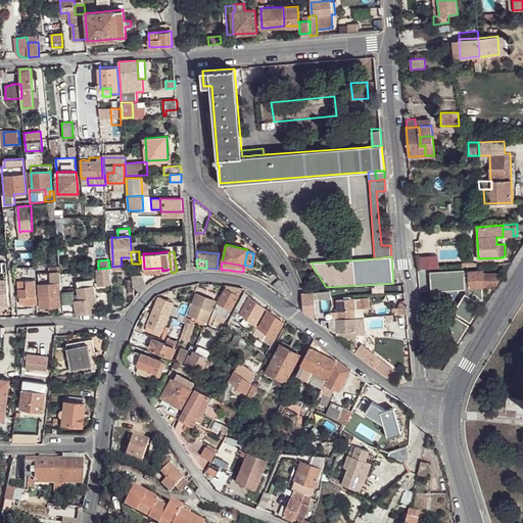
[(38,272),(39,284),(40,306),(59,305),(59,311),(63,311),(62,304),(61,292),(59,267),(48,267),(49,271),(38,272)]
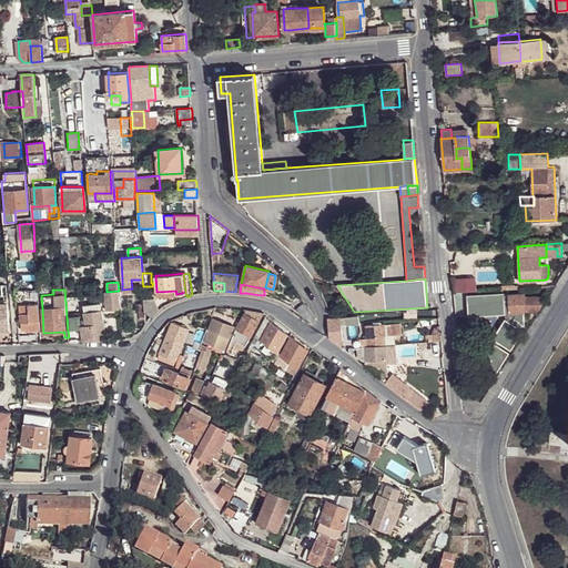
[(107,292),(105,292),(107,310),(120,310),(119,291),(107,292)]
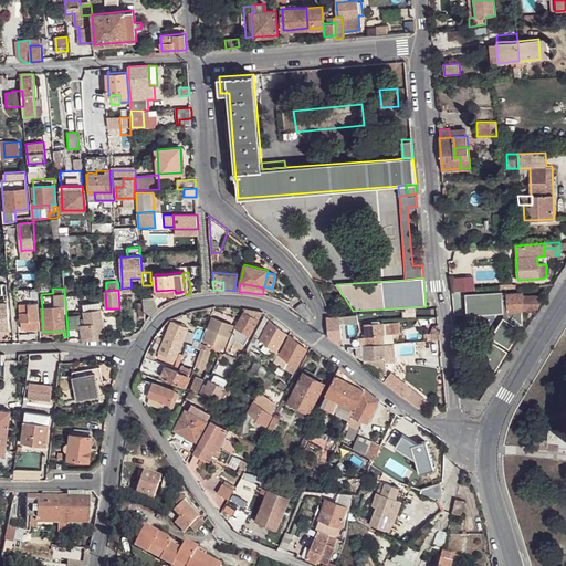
[(503,313),(503,312),(507,312),(506,294),(506,292),(465,295),(467,314),(503,313)]
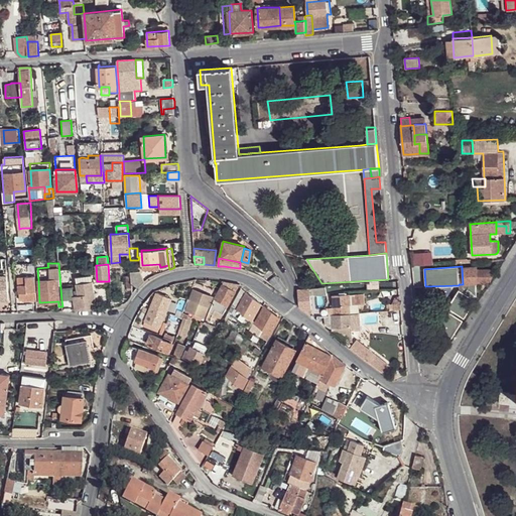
[(476,267),(462,268),(463,284),(476,283),(476,282),(476,270),(476,267)]
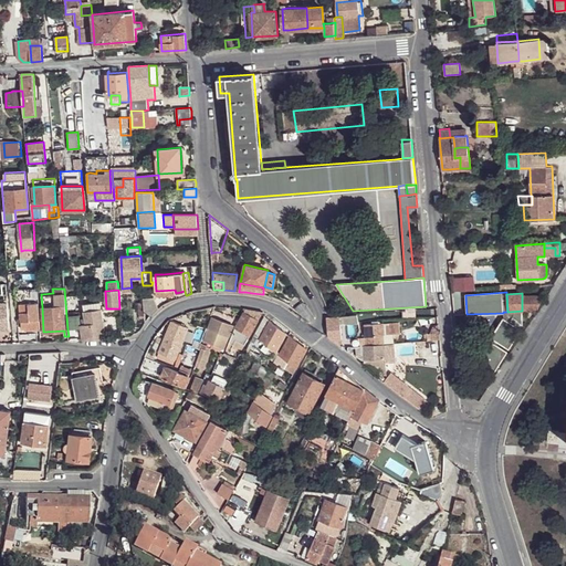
[(541,296),(522,296),(522,310),(533,310),(533,308),(536,308),(541,296)]
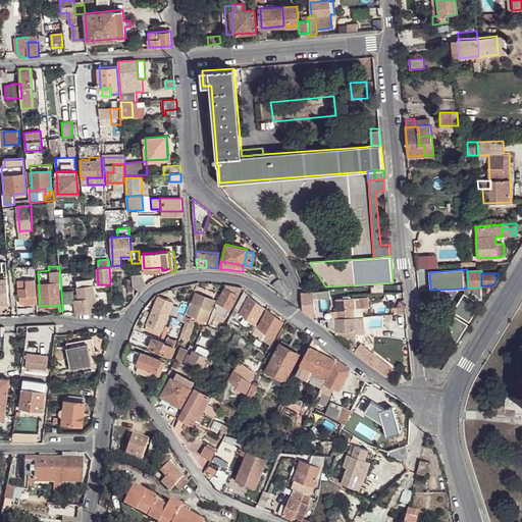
[(142,274),(133,274),(133,278),(133,283),(134,289),(139,292),(141,289),(146,284),(142,274)]
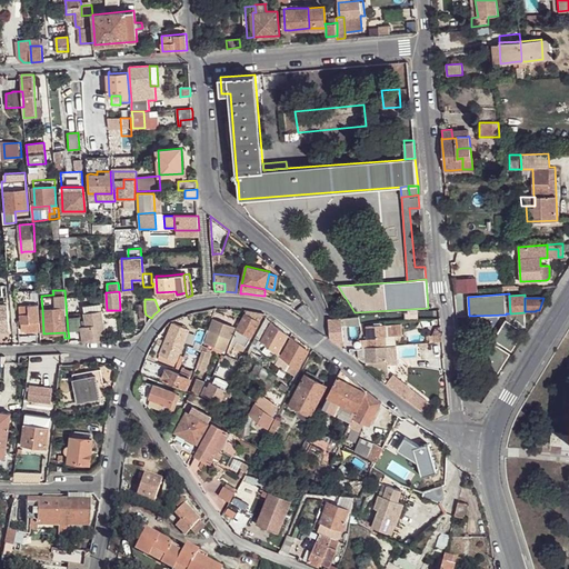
[(8,303),(0,303),(0,328),(10,328),(8,303)]
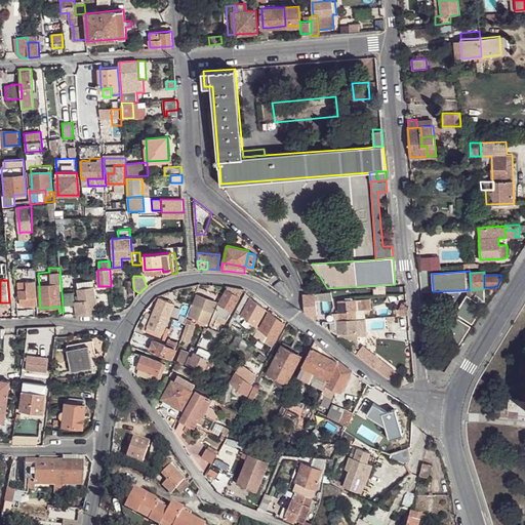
[(282,280),(274,286),(277,290),(285,284),(282,280)]
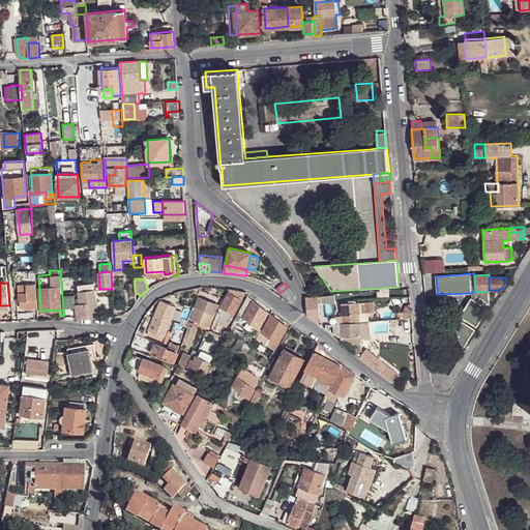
[(19,284),(20,300),(36,300),(36,284),(19,284)]
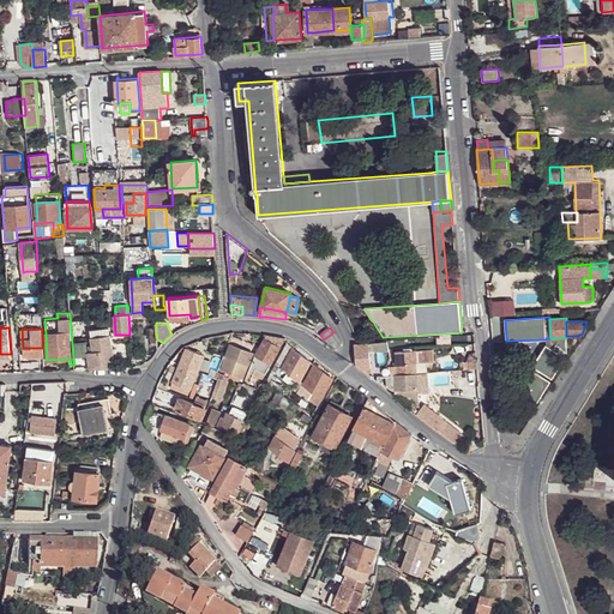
[(342,344),(333,332),(324,339),(330,344),(336,349),(342,344)]
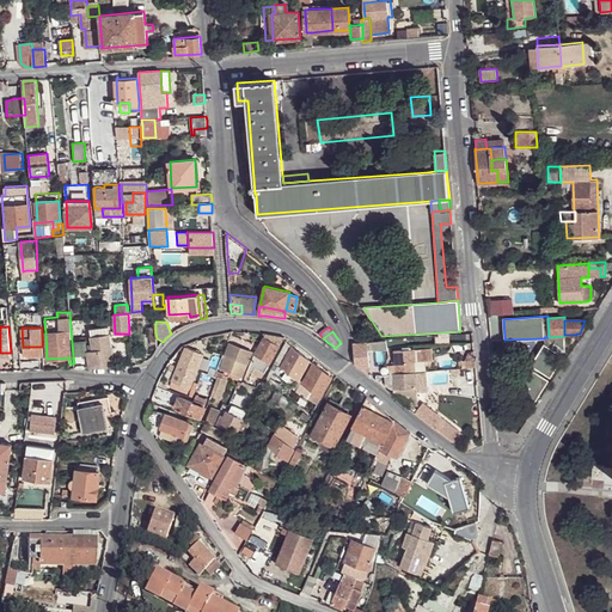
[(109,334),(91,334),(93,352),(87,352),(87,355),(90,367),(114,366),(109,334)]
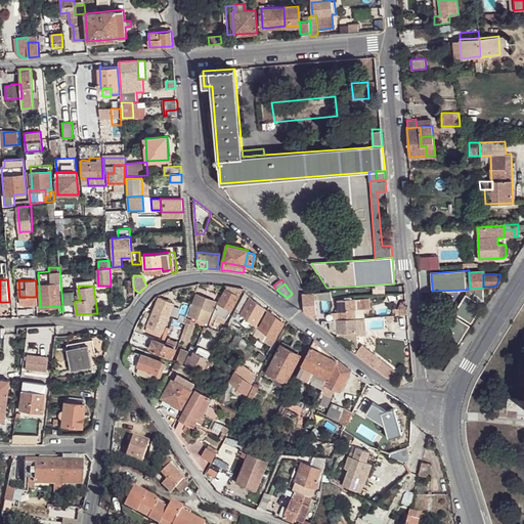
[(237,298),(242,290),(227,287),(225,291),(237,298)]
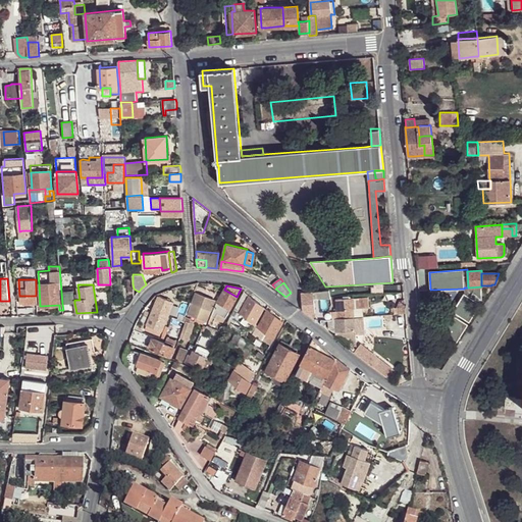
[(482,301),(481,286),(468,288),(468,292),(469,293),(467,296),(465,295),(454,312),(468,321),(480,304),(472,299),(474,295),(482,301)]
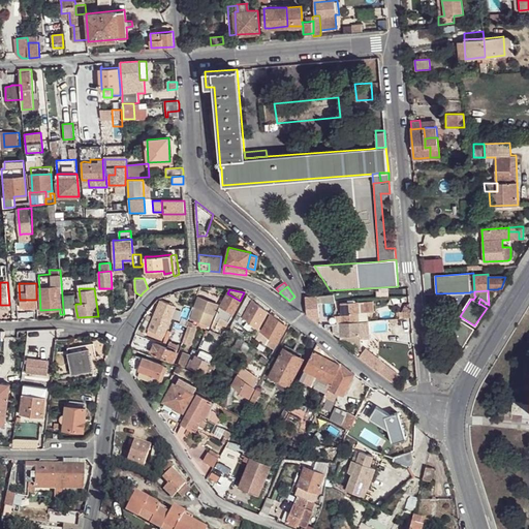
[(240,301),(227,293),(220,307),(231,315),(240,301)]
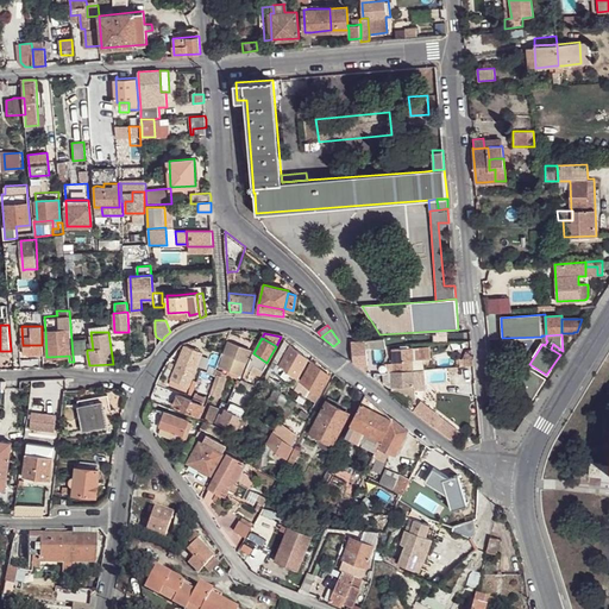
[(385,347),(384,338),(365,340),(366,349),(385,347)]
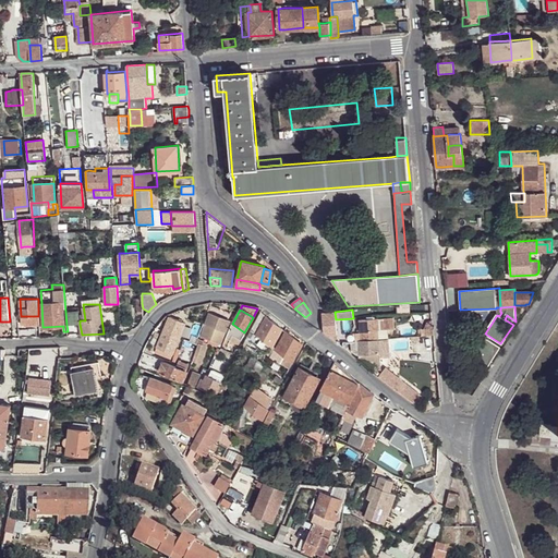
[(65,312),(67,325),(80,324),(80,320),(79,311),(65,312)]
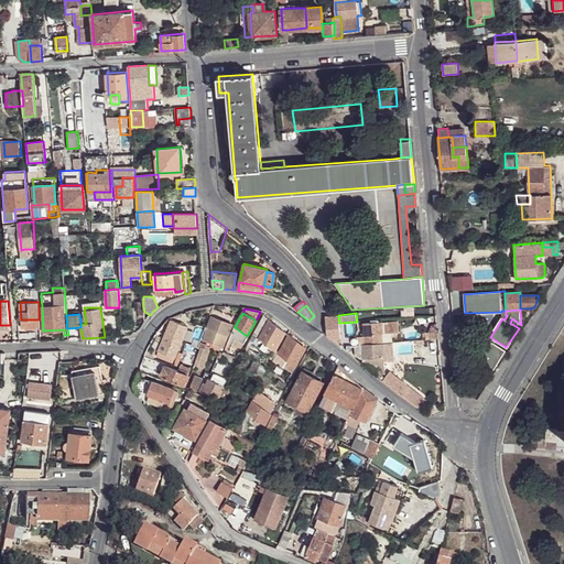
[(268,321),(262,315),(249,340),(252,343),(257,338),(258,339),(268,321)]
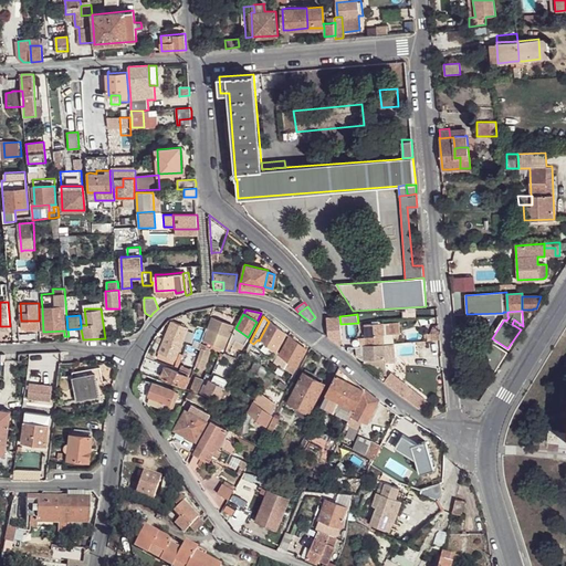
[(331,316),(326,316),(328,336),(334,341),(342,339),(341,324),(339,316),(331,316)]
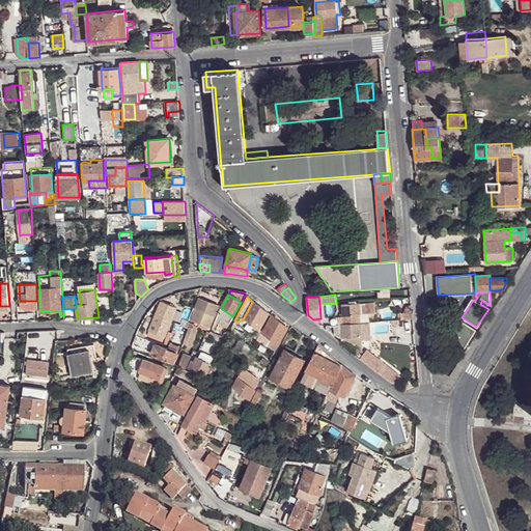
[(218,305),(198,299),(191,320),(210,328),(218,305)]
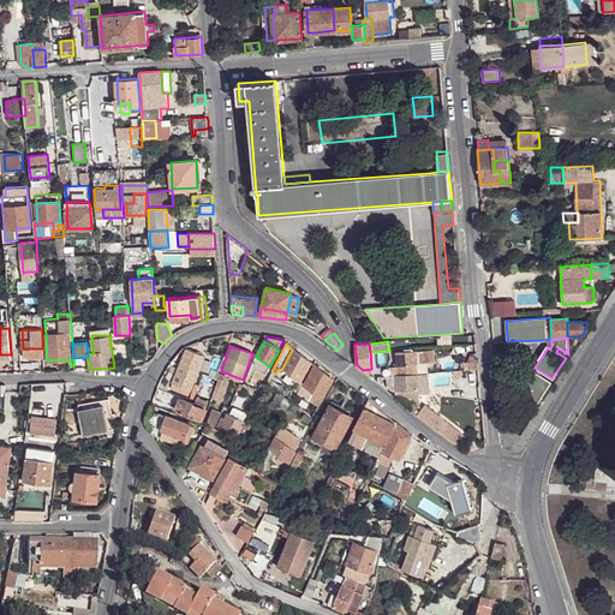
[(568,354),(559,347),(556,352),(566,358),(568,354)]
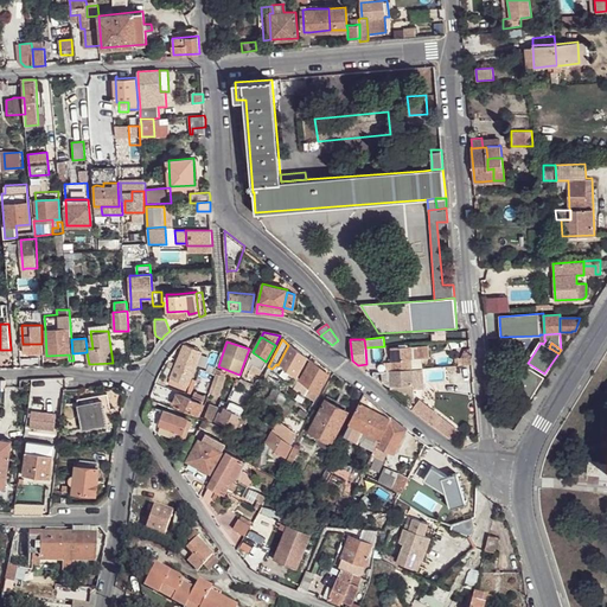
[(185,344),(178,362),(170,384),(186,390),(195,369),(202,351),(185,344)]
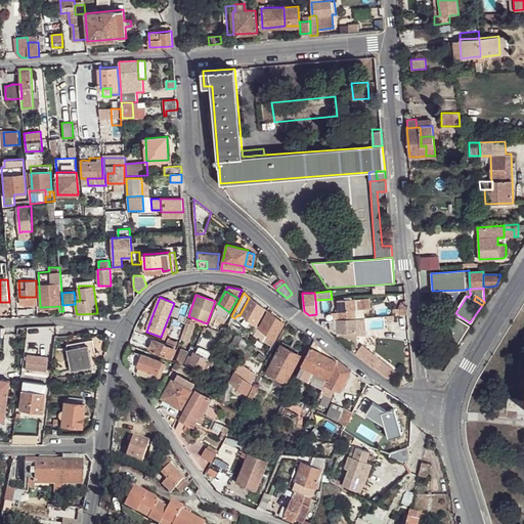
[(264,310),(249,298),(239,315),(255,328),(264,310)]
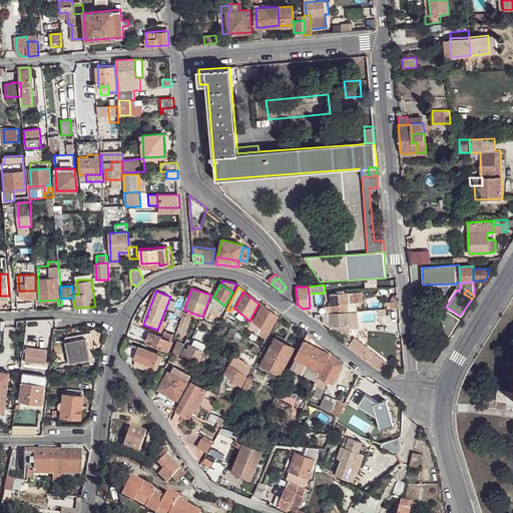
[(361,292),(331,294),(331,307),(326,307),(327,314),(330,314),(348,313),(348,303),(357,303),(362,302),(361,292)]
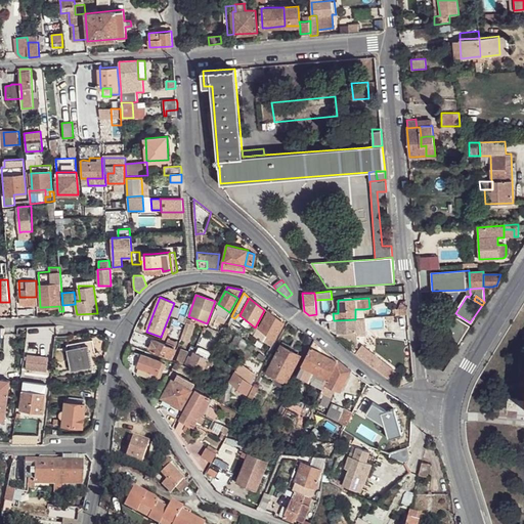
[(406,301),(402,302),(402,308),(395,309),(392,309),(393,313),(395,313),(395,316),(407,315),(406,301)]
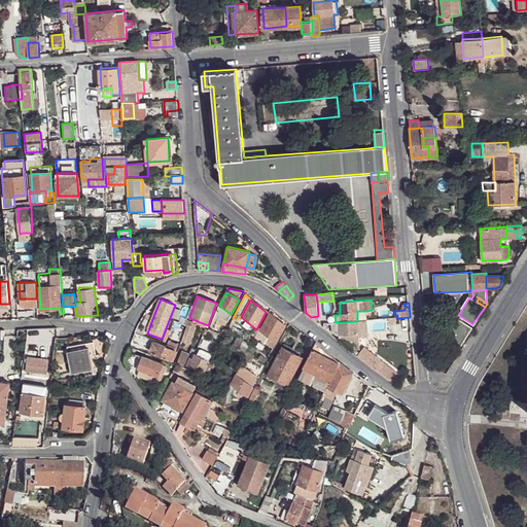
[(219,306),(216,312),(220,313),(229,318),(231,314),(219,306)]
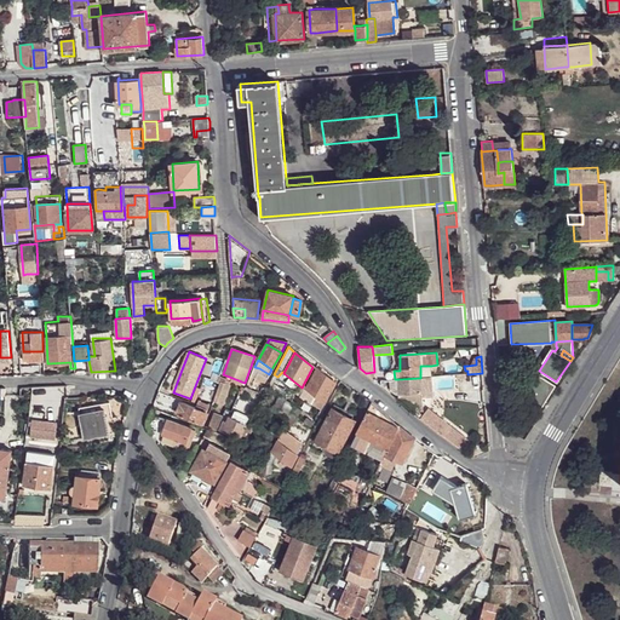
[(431,366),(420,366),(420,378),(422,377),(430,377),(431,377),(431,366)]
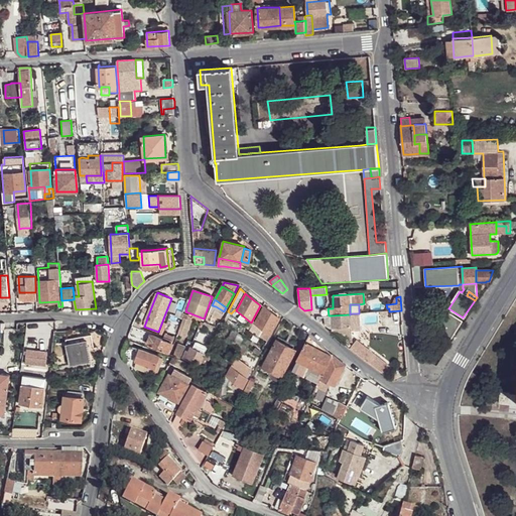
[(224,311),(216,306),(211,316),(219,320),(224,311)]
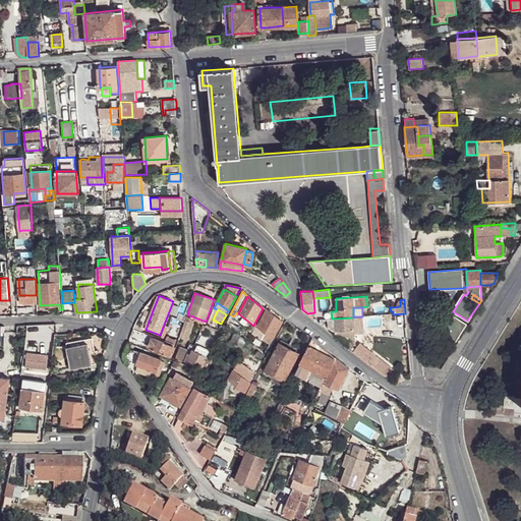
[(281,323),(266,311),(257,329),(266,334),(272,339),(281,323)]
